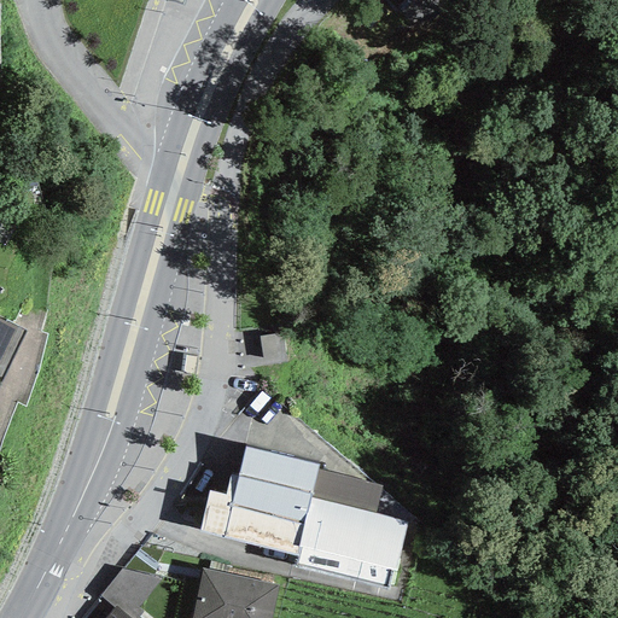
[(0,355),(13,328),(0,321),(0,355)]
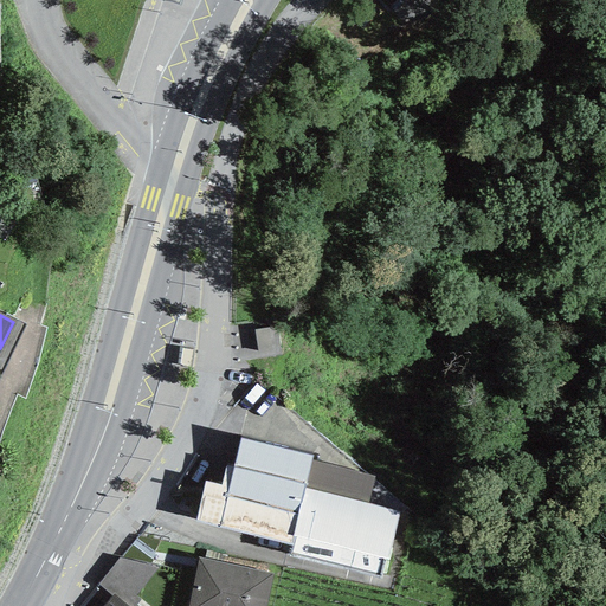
[(205,483),(195,521),(292,546),(290,555),(381,578),(385,560),(388,561),(400,511),(368,503),(374,477),(311,462),(313,457),(240,439),(233,470),(226,468),(221,487),(205,483)]
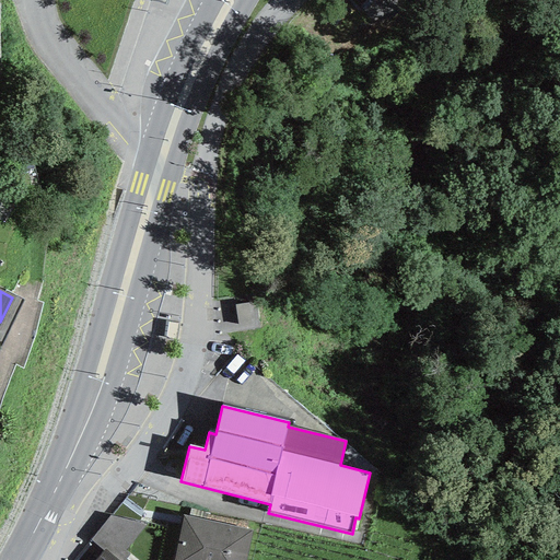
[(245,559),(252,531),(184,515),(174,559),(245,559)]
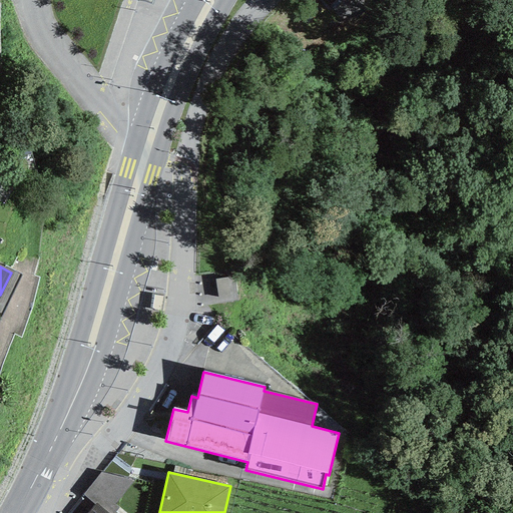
[(133,481),(100,473),(83,495),(94,506),(96,504),(107,512),(114,512),(118,508),(114,504),(133,481)]
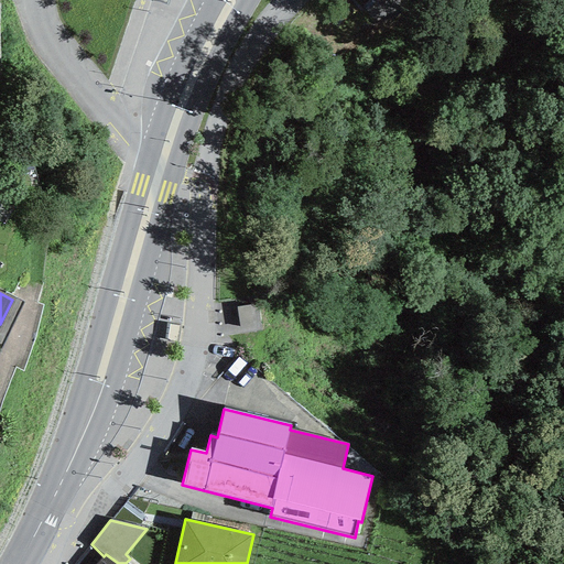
[(118,563),(106,554),(104,556),(91,544),(76,563),(118,563)]
